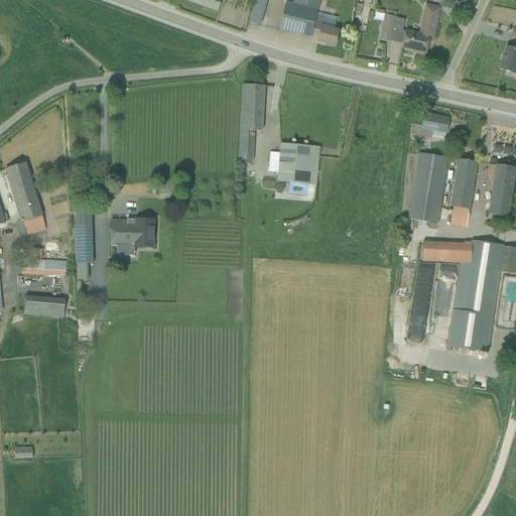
[(183,0),(218,12),(221,0),(183,0)]
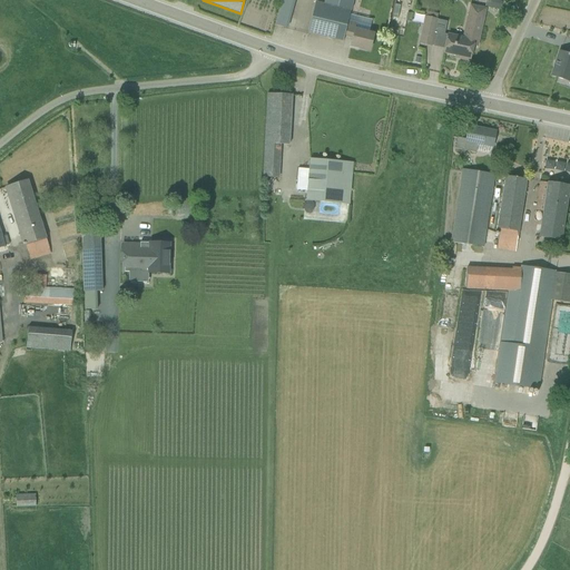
[(344,37),(349,21),(351,11),(324,5),(315,2),(308,33),(343,42),(344,37)]
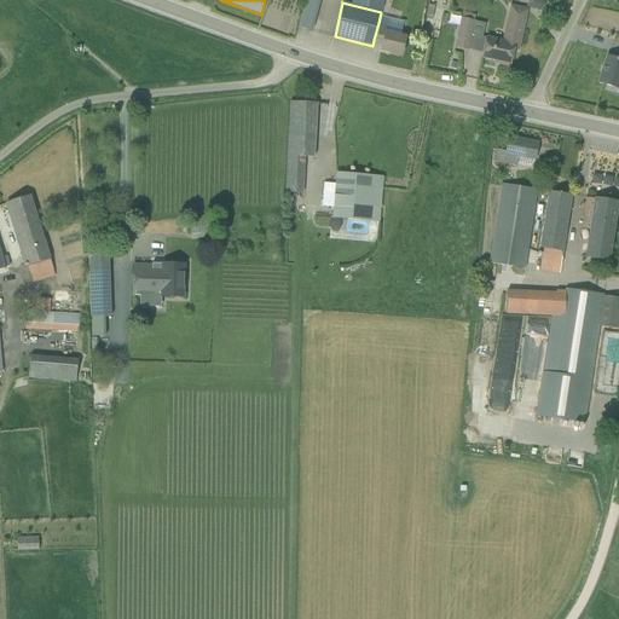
[(503,42),(486,39),(482,58),(499,62),(499,64),(510,67),(515,45),(519,46),(526,12),(510,9),(503,42)]
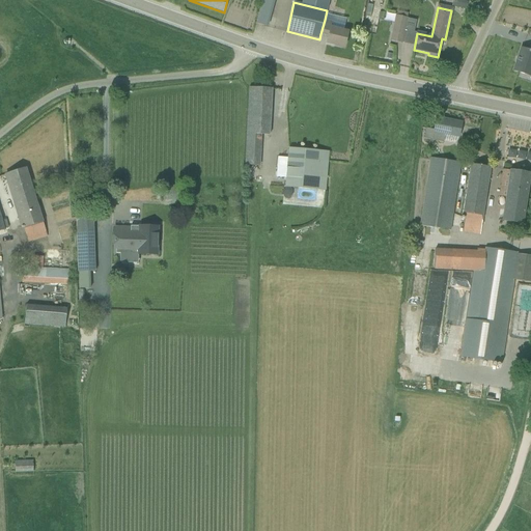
[(408,18),(396,16),(391,40),(401,44),(404,30),(414,32),(415,29),(406,27),(408,18)]
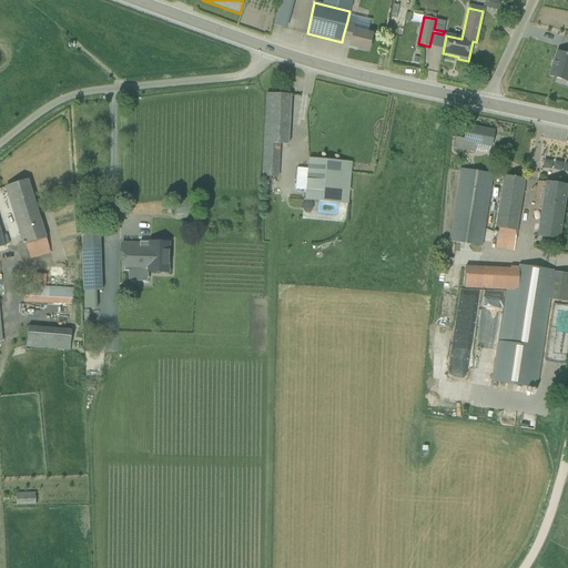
[(350,47),(368,51),(372,34),(354,30),(356,23),(347,21),(343,37),(352,39),(350,47)]
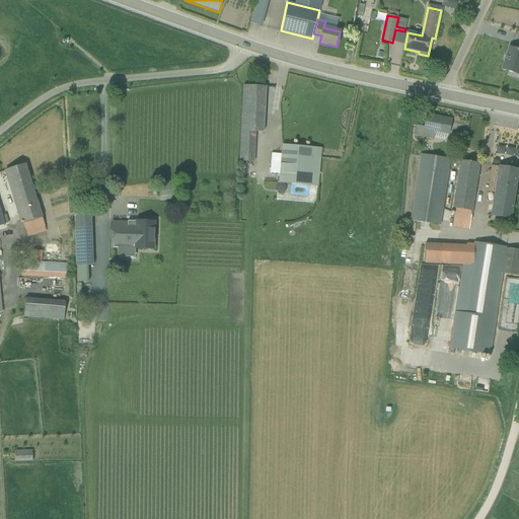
[(518,50),(509,47),(501,70),(518,75),(518,50)]
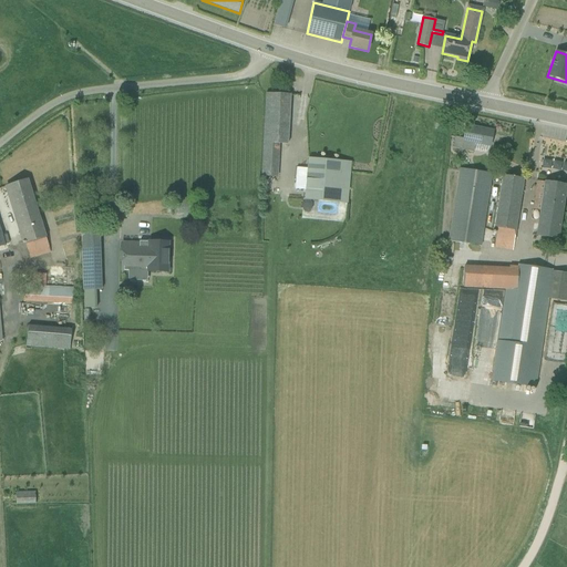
[(288,145),(290,95),(266,93),(261,177),(277,177),(279,144),(288,145)]
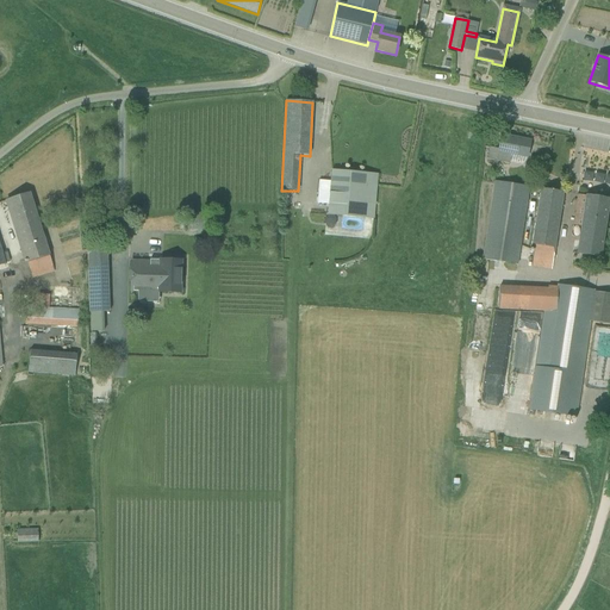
[(479,141),(481,132),(470,129),(468,138),(479,141)]
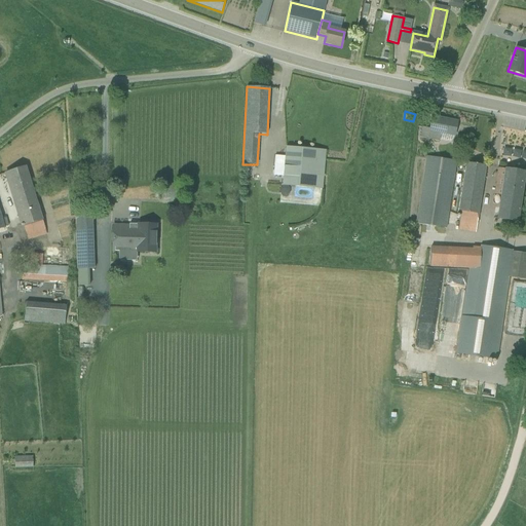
[(454,136),(457,122),(433,117),(429,129),(421,127),(419,138),(439,142),(441,133),(454,136)]
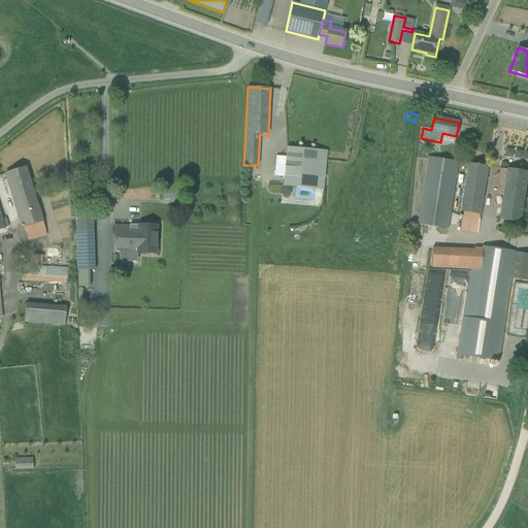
[(284,187),(324,190),(326,163),(327,152),(287,147),(287,158),(276,157),(275,166),(286,167),(284,187)]
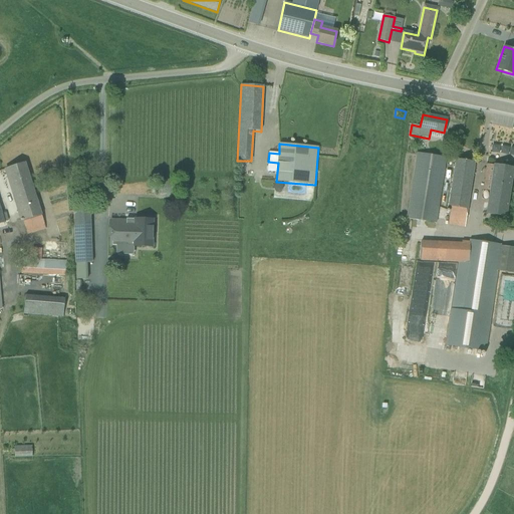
[(407,219),(436,223),(446,158),(417,153),(407,219)]
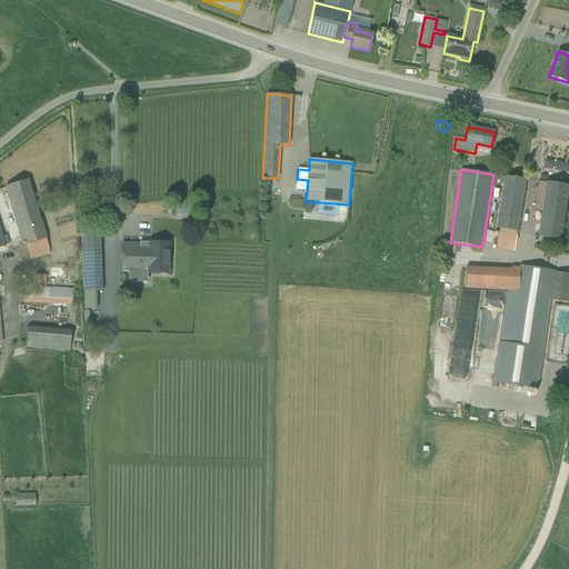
[(526,180),(505,177),(496,232),(498,232),(497,245),(516,248),(526,180)]
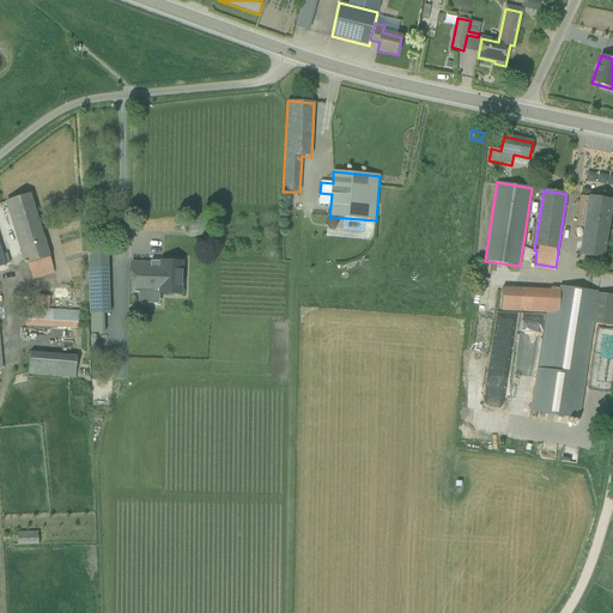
[(54,269),(30,195),(8,201),(17,231),(14,231),(25,265),(28,263),(31,277),(54,269)]
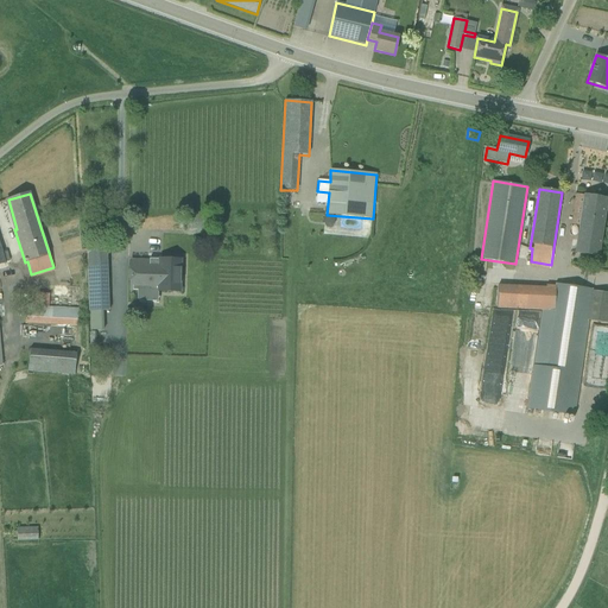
[(576,253),(599,257),(607,200),(584,196),(576,253)]
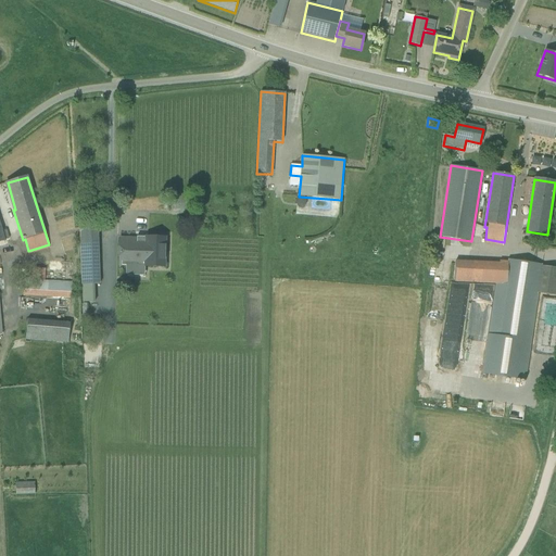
[(2,231),(0,225),(0,335),(2,335),(0,314),(0,242),(4,241),(4,240),(9,239),(7,230),(2,231)]
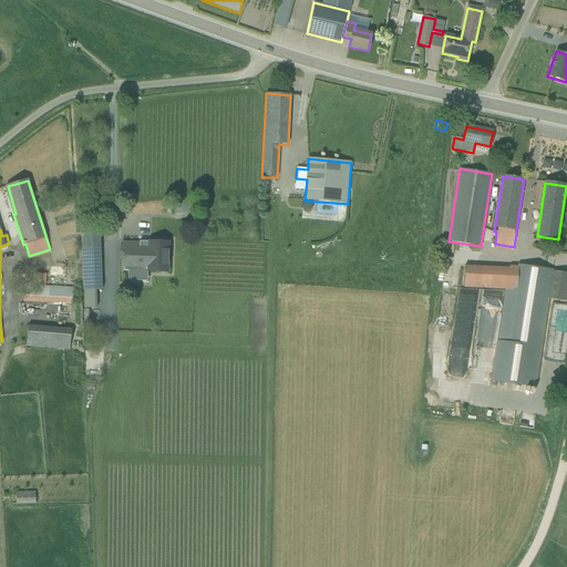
[(81,235),(82,257),(101,257),(101,234),(81,235)]
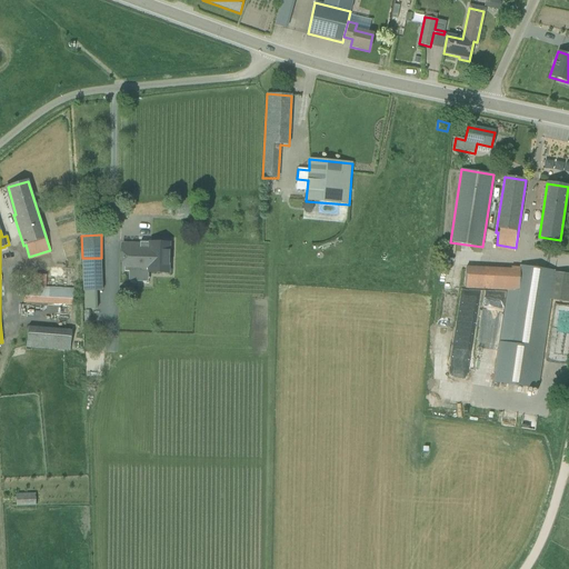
[(168,273),(169,243),(149,242),(149,246),(145,246),(145,245),(140,245),(140,247),(126,246),(125,272),(139,272),(139,275),(148,275),(148,272),(168,273)]
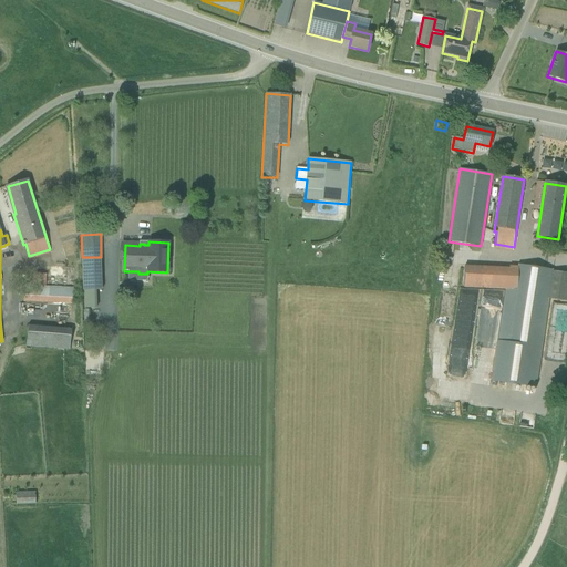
[(506,289),(498,342),(493,382),(535,388),(539,358),(540,349),(548,299),(566,301),(566,272),(553,271),(553,270),(517,267),(517,271),(509,271),(506,289)]
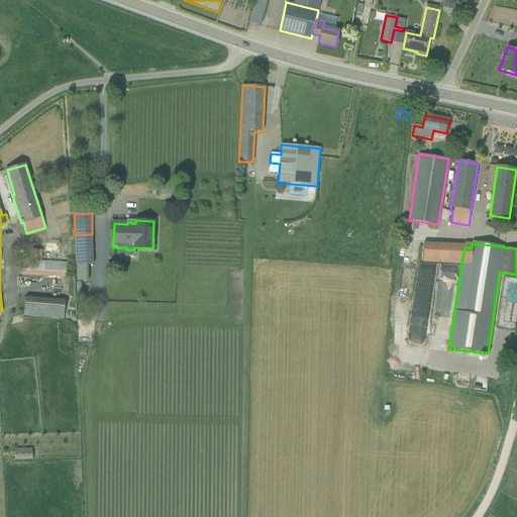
[(67,265),(22,263),(21,274),(66,277),(67,265)]
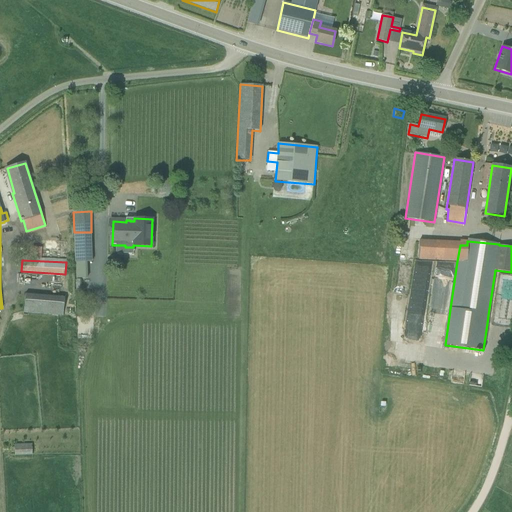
[(411,289),(428,292),(432,264),(415,261),(411,289)]
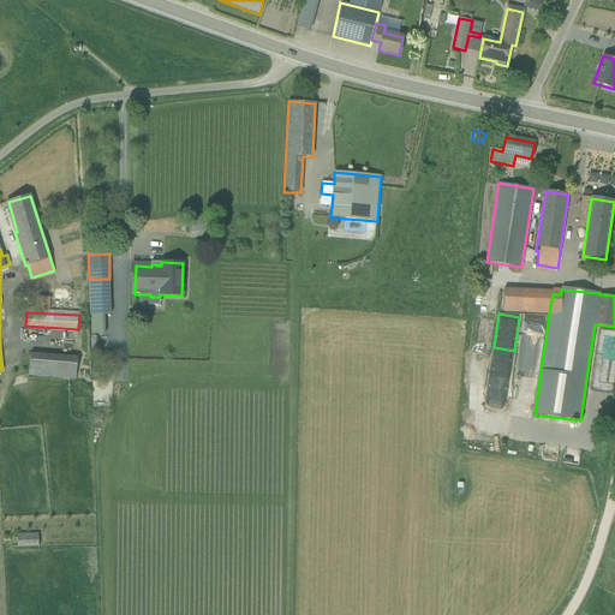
[(614,393),(614,390),(614,330),(599,329),(593,390),(614,393)]
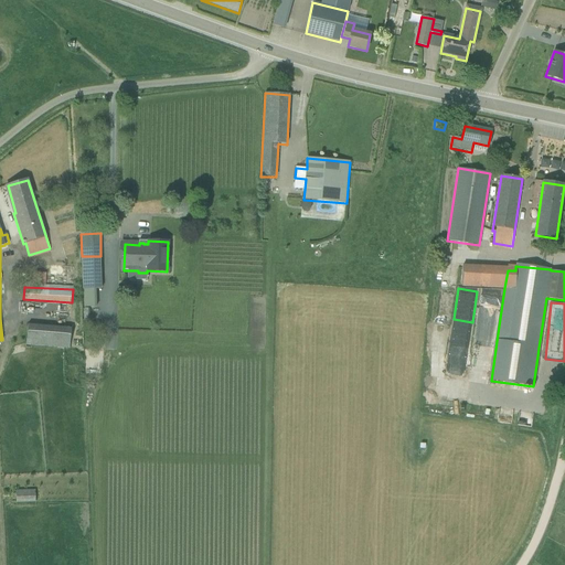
[(28,324),(27,345),(72,348),(73,327),(28,324)]
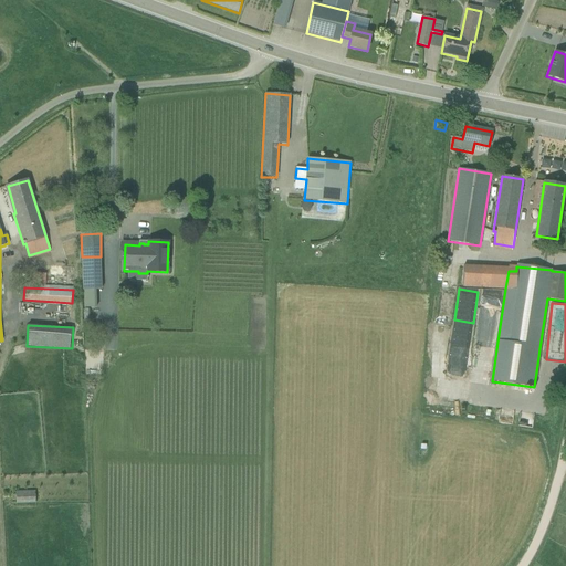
[(16,492),(17,499),(17,503),(35,503),(35,491),(17,492),(16,492)]
